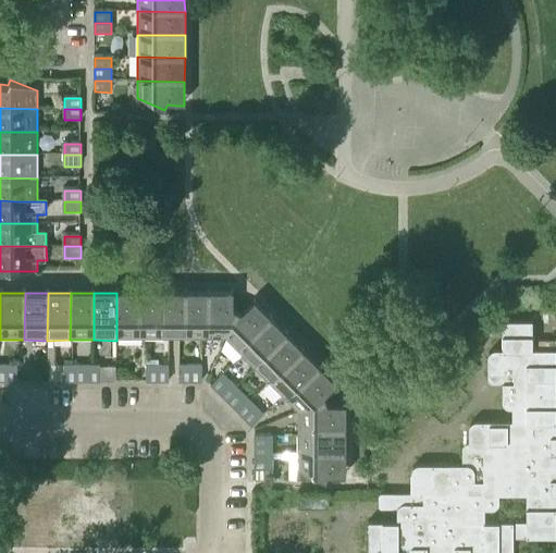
[(140,293),(116,293),(116,341),(139,341),(140,293)]
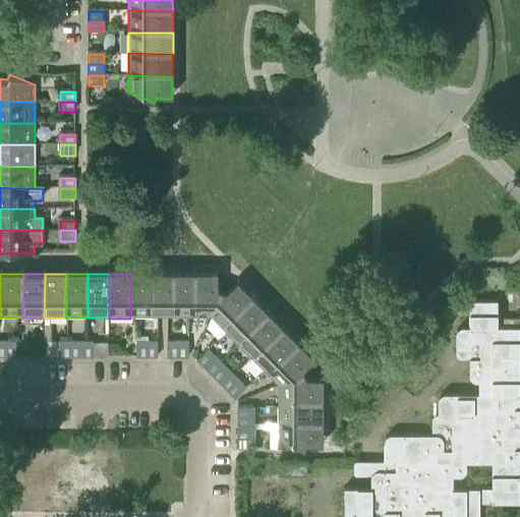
[(131,274),(130,319),(153,319),(154,293),(154,274),(131,274)]
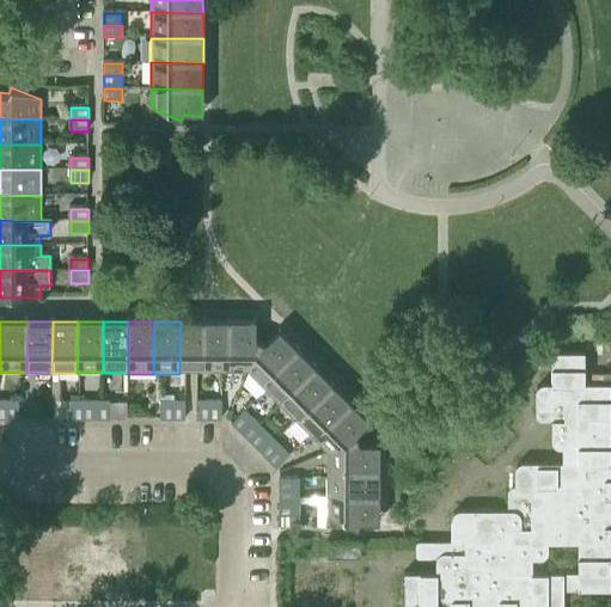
[(203,322),(181,322),(181,344),(179,374),(185,374),(196,374),(203,374),(203,354),(203,322)]
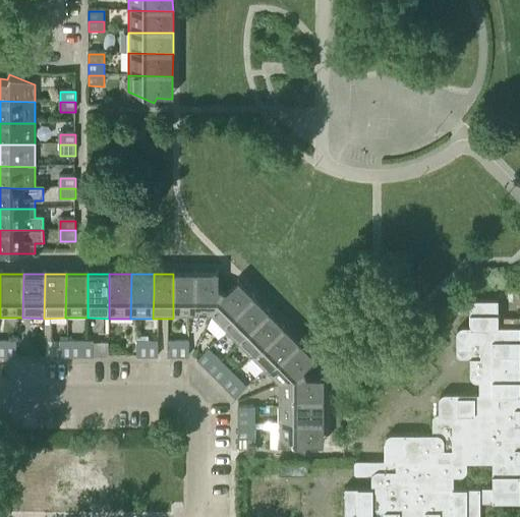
[(173,274),(173,301),(173,319),(195,319),(195,274),(173,274)]
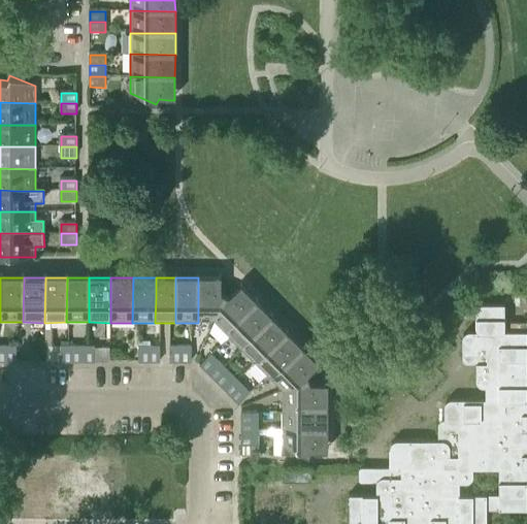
[(221,277),(198,277),(198,323),(213,323),(225,296),(221,294),(221,285),(221,277)]
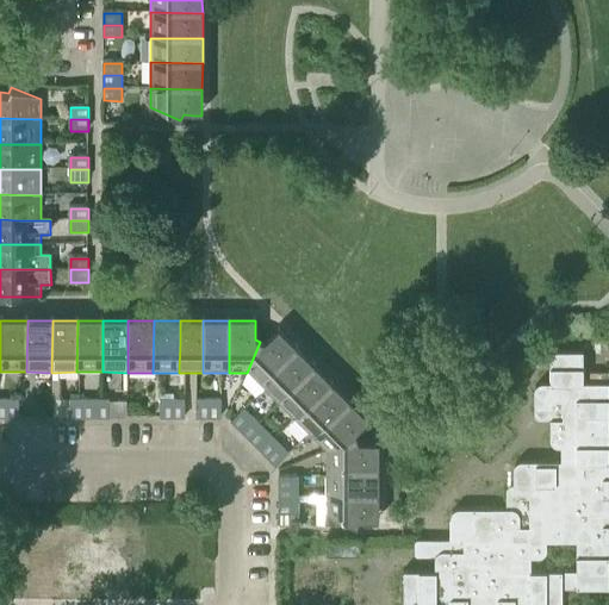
[(260,342),(247,373),(260,386),(297,349),(279,330),(273,336),(265,344),(260,342)]
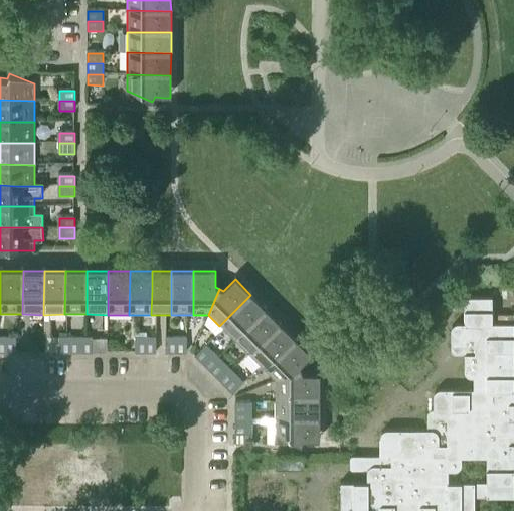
[(250,295),(219,326),(234,341),(267,311),(250,295)]
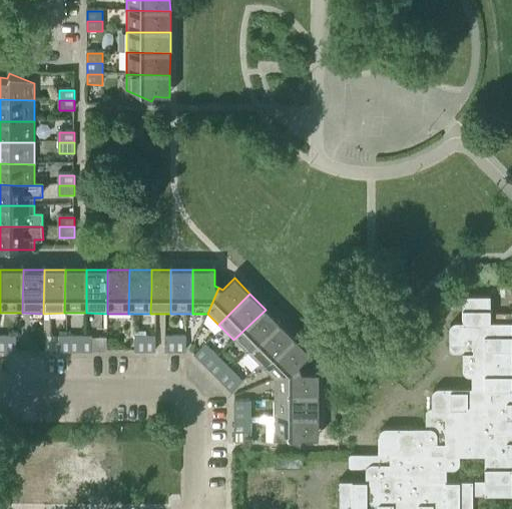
[(472,508),(473,497),(511,497),(511,324),(490,324),(490,298),(462,298),(463,324),(455,325),(452,327),(450,332),(450,348),(463,348),(463,373),(464,375),(466,377),(469,380),(472,380),(472,391),(438,391),(433,398),(433,431),(384,431),(379,437),(379,465),(373,465),(370,467),(367,470),(367,483),(340,482),(339,508),(472,508)]
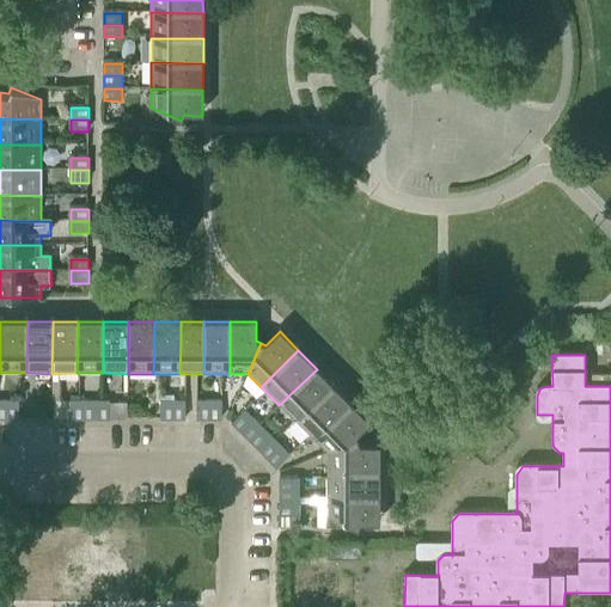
[(317,369),(279,405),(295,423),(334,386),(317,369)]
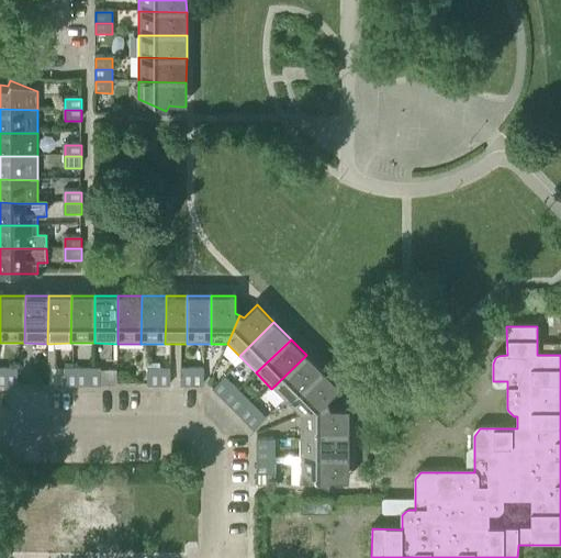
[(306,355),(271,389),(288,405),(323,372),(306,355)]
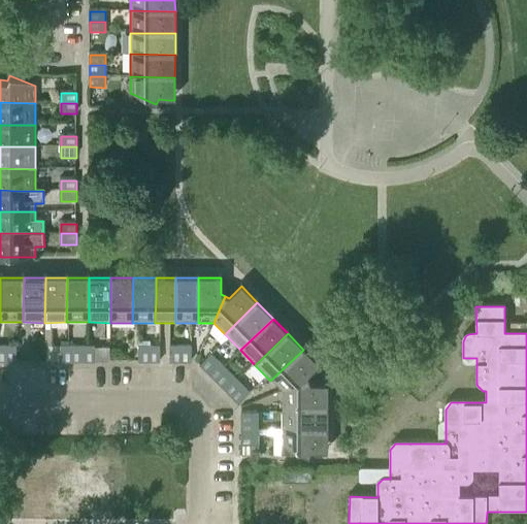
[(6,348),(6,363),(17,363),(17,348),(6,348)]
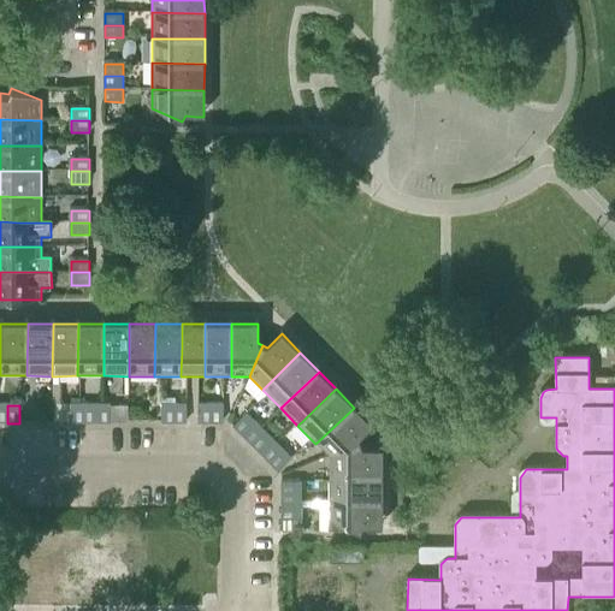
[(71,423),(84,423),(84,405),(71,405),(71,423)]
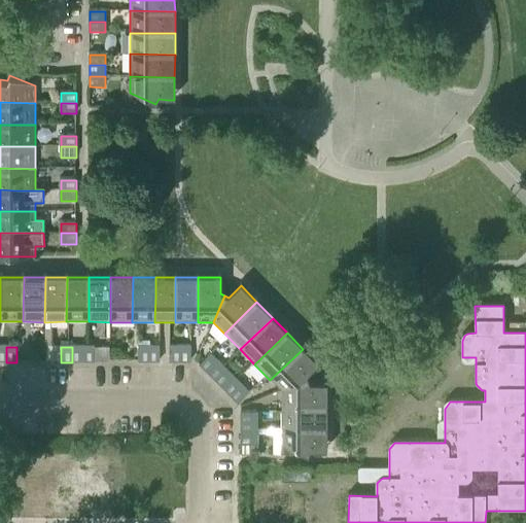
[(72,362),(82,362),(82,347),(72,347),(72,362)]
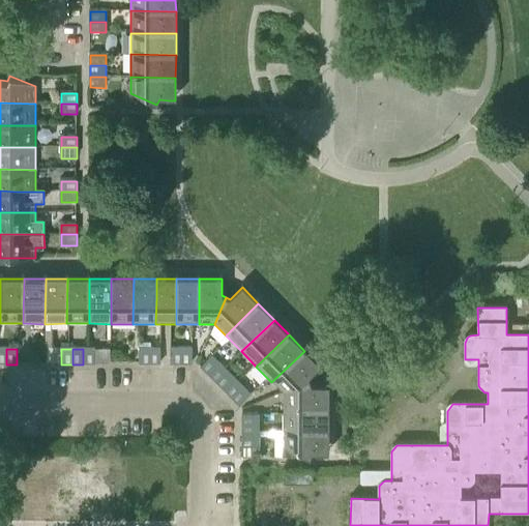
[(94,349),(83,349),(83,364),(94,364),(94,349)]
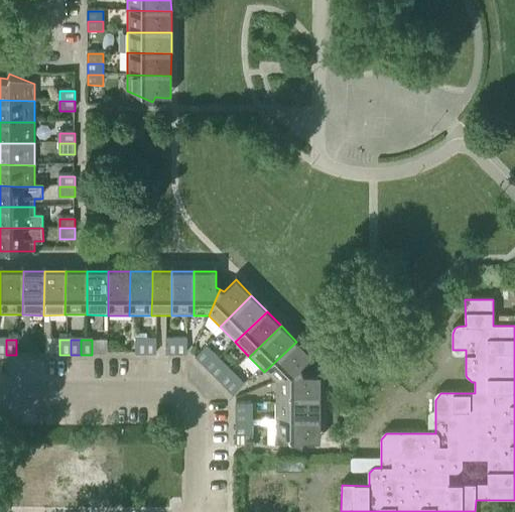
[(136,355),(146,355),(146,340),(136,340),(136,355)]
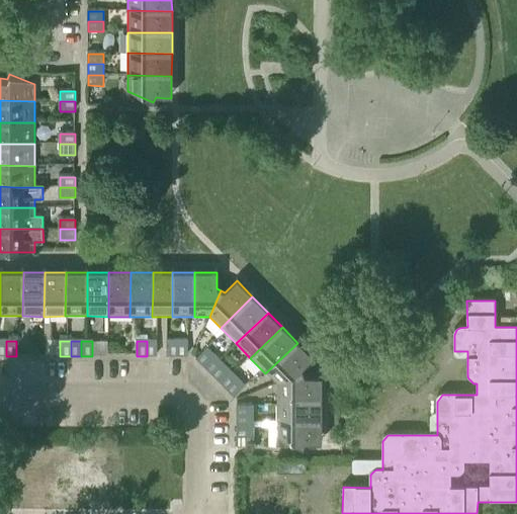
[(157,341),(147,341),(147,356),(157,356),(157,341)]
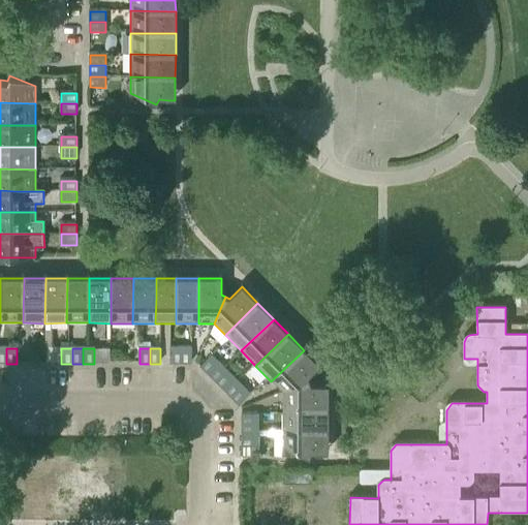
[(171,364),(181,364),(181,348),(171,348),(171,364)]
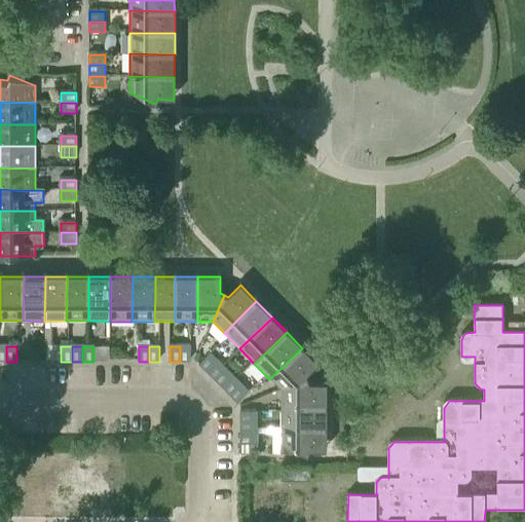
[(190,346),(180,346),(180,362),(190,362),(190,346)]
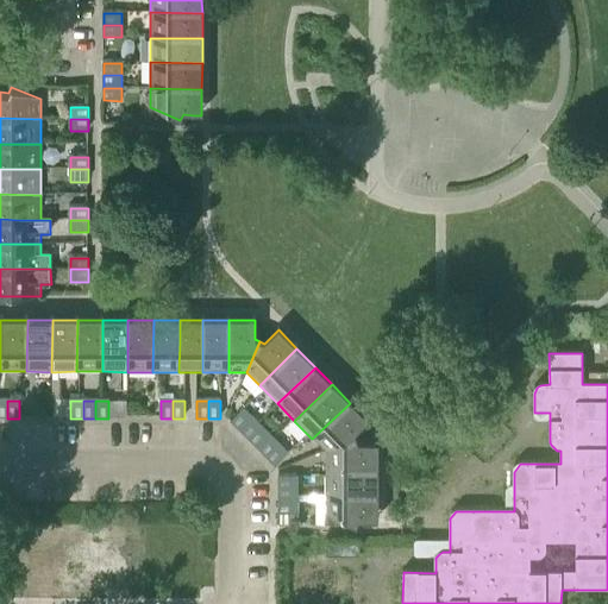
[(350,403),(312,439),(325,452),(357,439),(355,435),(363,427),(369,421),(350,403)]
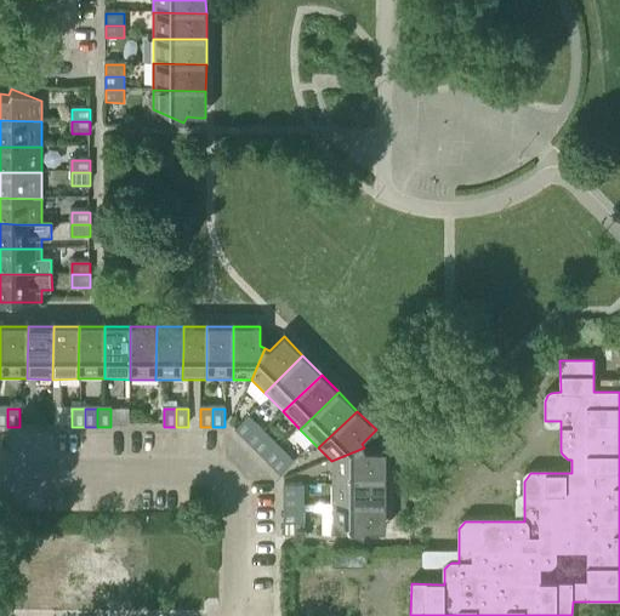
[(235,432),(245,440),(257,428),(249,418),(235,432)]
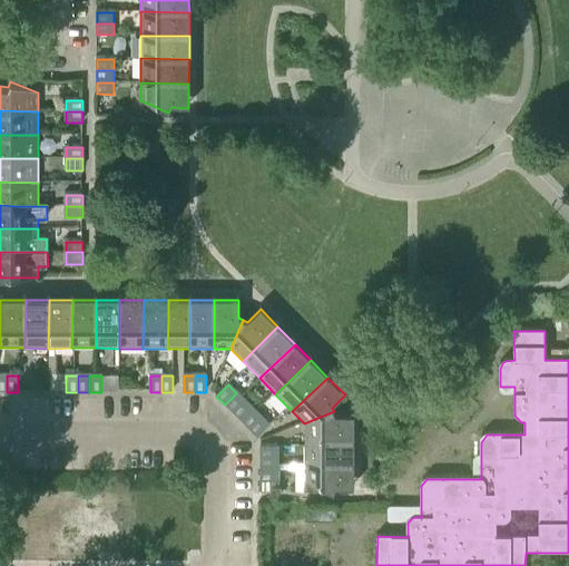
[(233,413),(245,401),(236,393),(225,405),(233,413)]
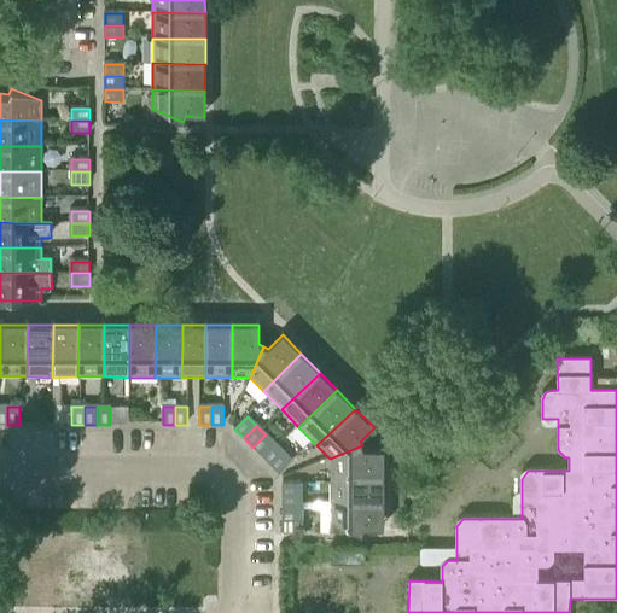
[(266,435),(252,448),(261,456),(274,443),(266,435)]
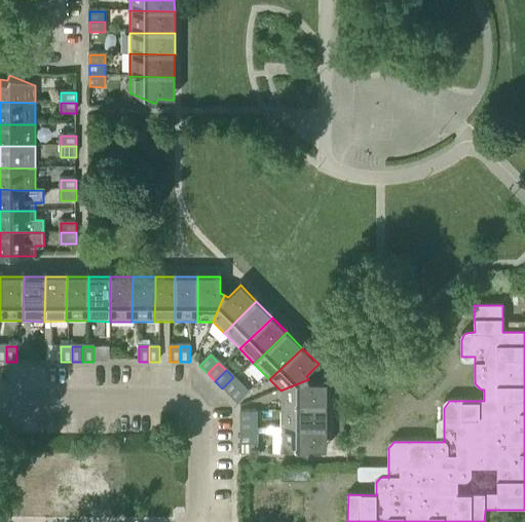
[(233,377),(222,388),(230,397),(241,385),(233,377)]
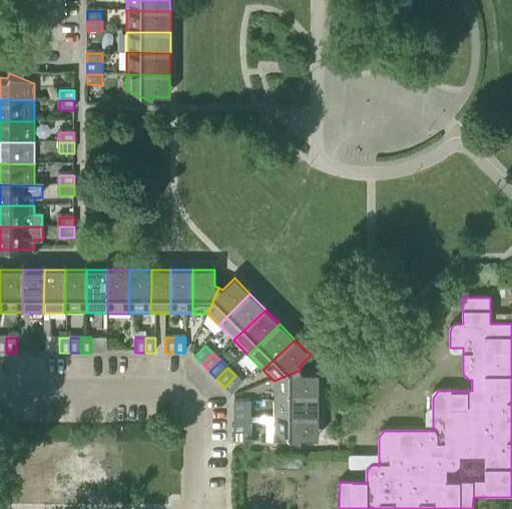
[(301,370),(274,381),(274,396),(318,397),(318,374),(312,374),(302,374),(301,370)]
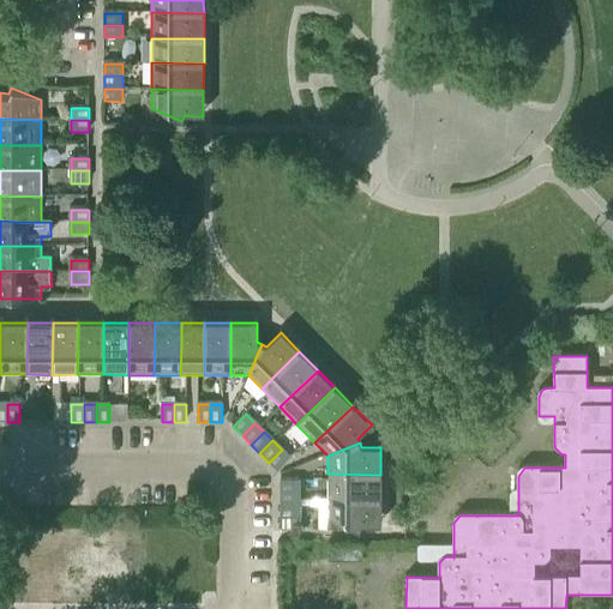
[(290,458),(282,450),(269,463),(277,471),(290,458)]
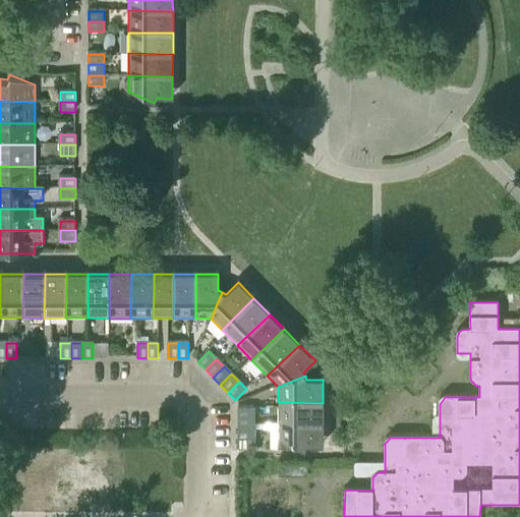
[(323,403),(278,402),(278,423),(323,424),(323,403)]
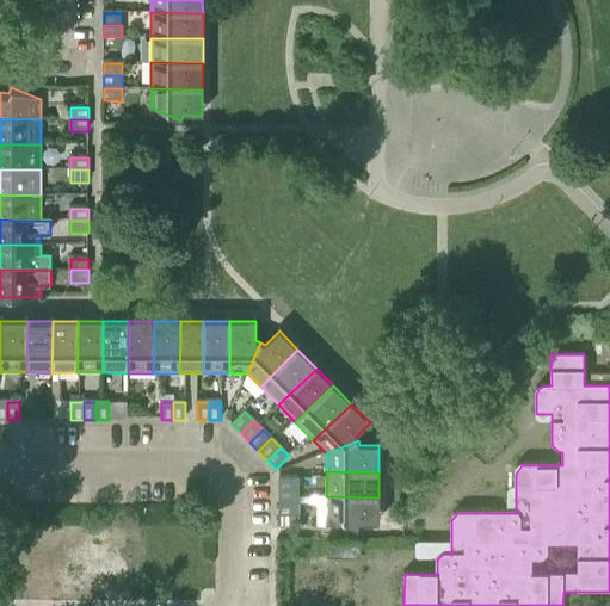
[(299,480),(281,480),(279,492),(299,492),(299,480)]
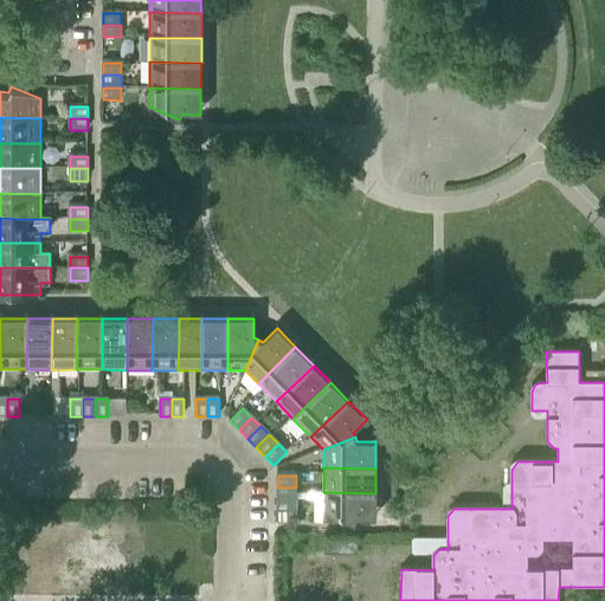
[(296,488),(277,488),(277,501),(296,501),(296,488)]
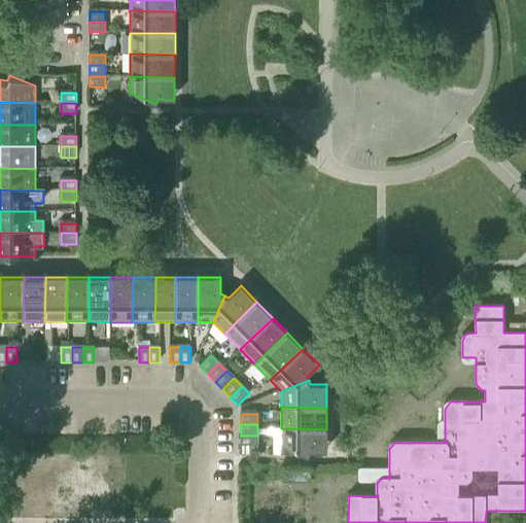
[(326,429),(281,428),(281,446),(308,457),(310,452),(319,452),(326,452),(326,429)]
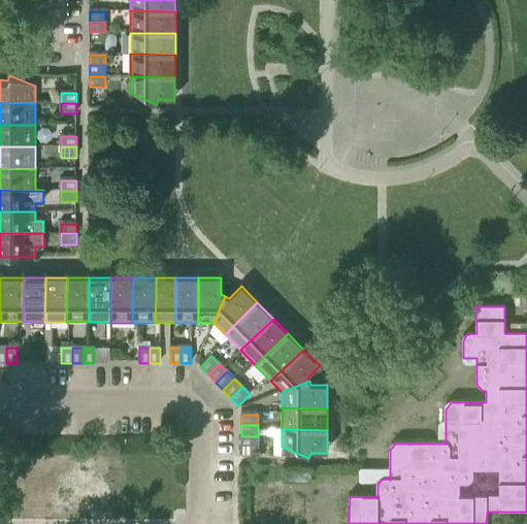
[(258,436),(241,436),(241,447),(241,454),(257,455),(258,447),(258,436)]
